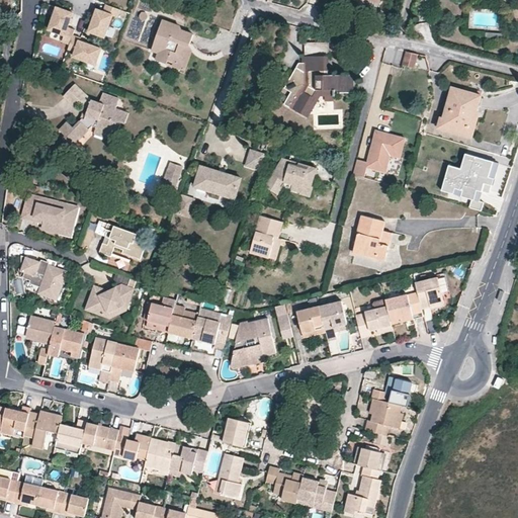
[(378,3),(369,0),(352,0),(352,1),(376,9),(378,3)]
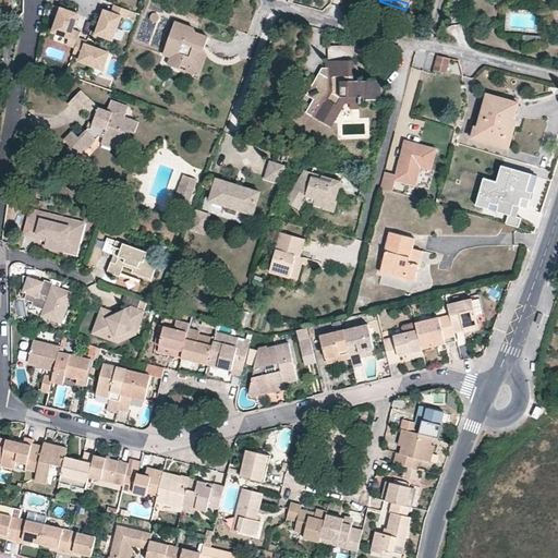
[(131,11),(114,4),(112,13),(106,10),(102,17),(97,34),(114,40),(118,28),(122,16),(128,19),(131,11)]
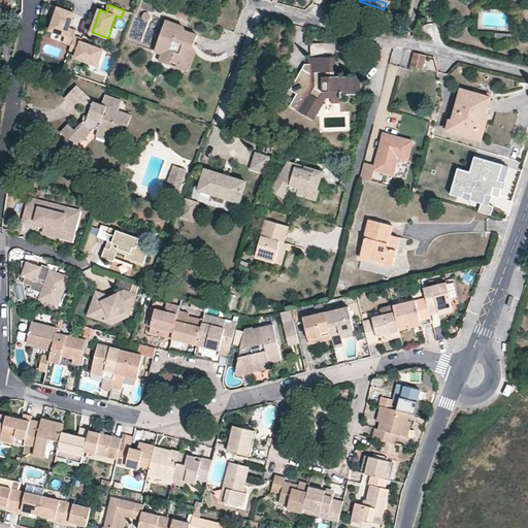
[(75,13),(59,8),(55,20),(51,31),(53,31),(65,35),(67,36),(65,43),(72,45),(75,36),(77,31),(70,28),(75,13)]
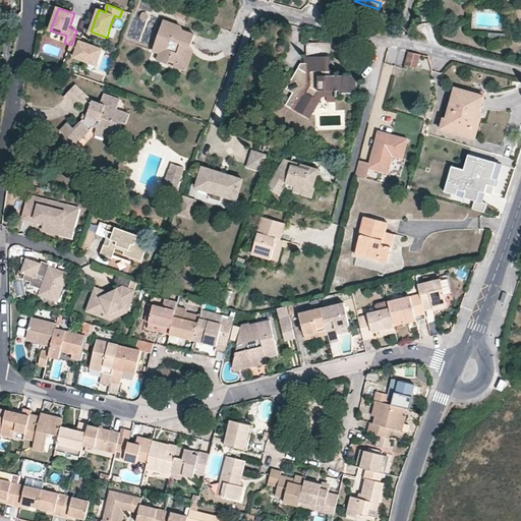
[(150,15),(148,13),(146,13),(142,14),(141,16),(141,18),(141,20),(143,21),(146,21),(148,21),(149,20),(150,18),(150,15)]
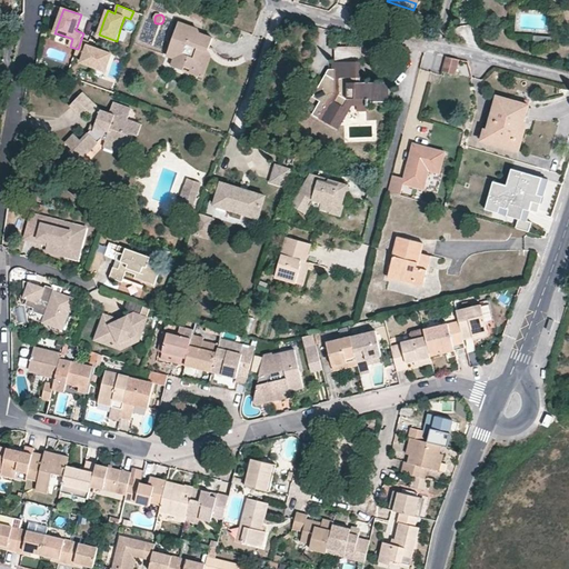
[(199,49),(208,52),(209,49),(213,39),(199,33),(197,30),(193,31),(191,31),(192,29),(179,23),(167,56),(175,59),(172,68),(183,72),(186,68),(196,71),(201,55),(197,53),(199,49)]
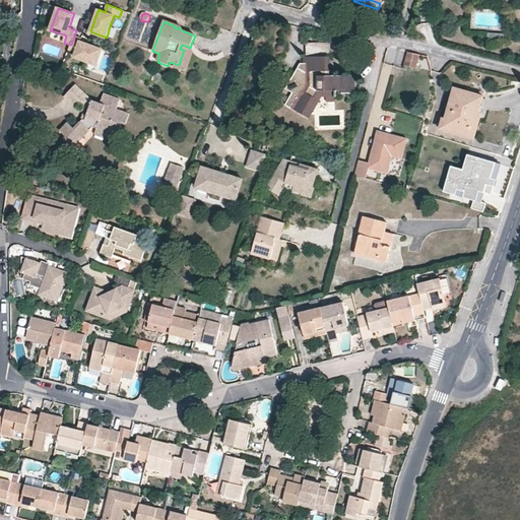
[(115,28),(110,26),(107,38),(111,40),(115,28)]
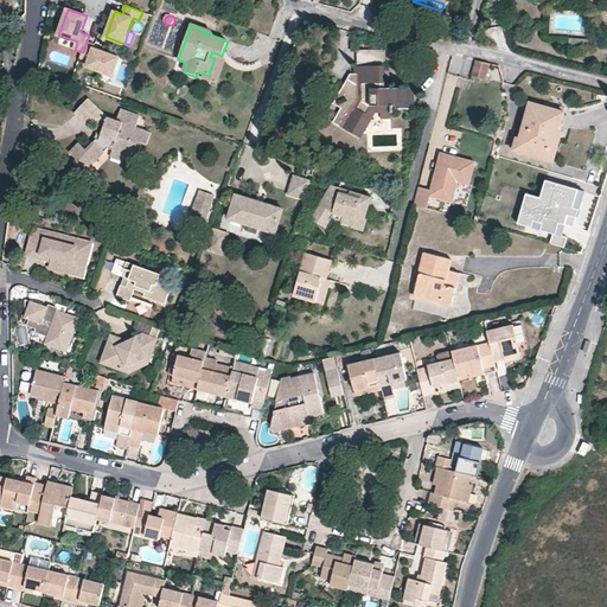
[(75,40),(61,36),(58,44),(72,49),(75,40)]
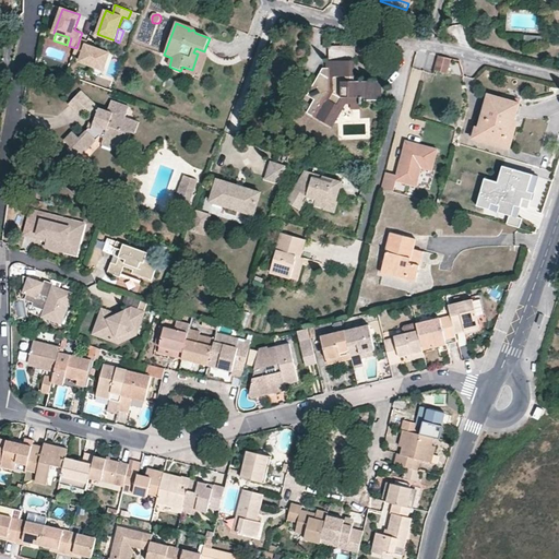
[(111,52),(87,45),(88,42),(80,38),(76,48),(74,54),(83,57),(81,61),(92,66),(104,69),(105,70),(111,52)]
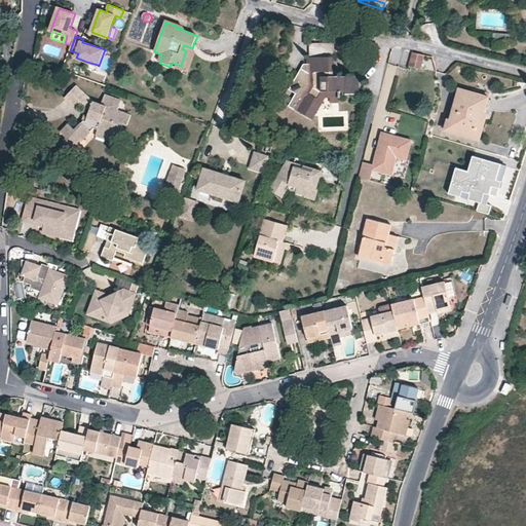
[(334,77),(334,43),(309,43),(309,54),(309,65),(303,65),(289,90),(295,95),(293,100),(289,106),(296,110),(307,116),(321,92),(338,91),(338,95),(354,95),(354,77),(334,77)]
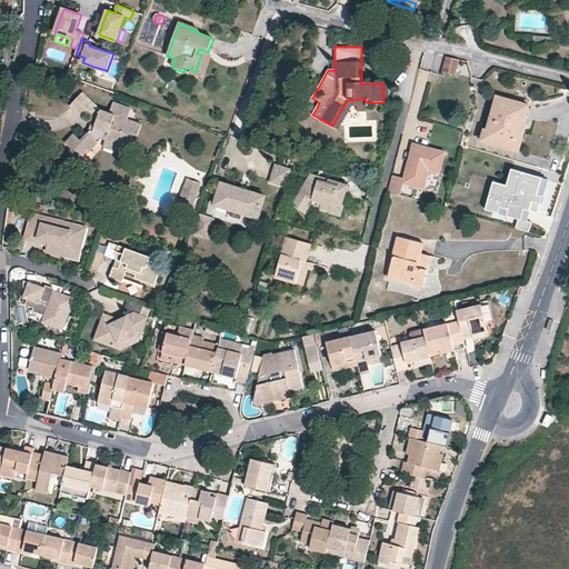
[(211,59),(208,52),(199,49),(197,53),(201,55),(196,71),(186,68),(183,72),(203,79),(211,59)]
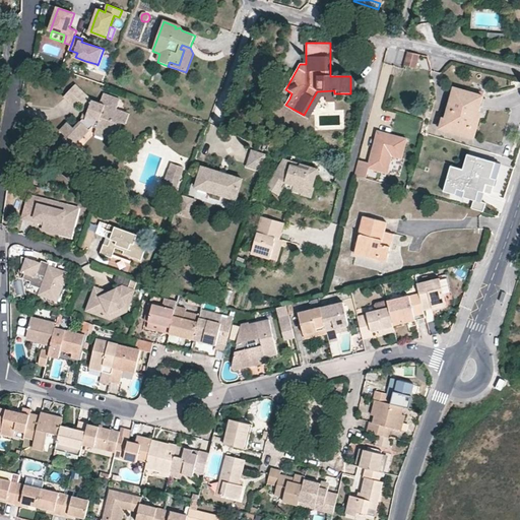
[(388,50),(385,61),(393,63),(396,51),(388,50)]
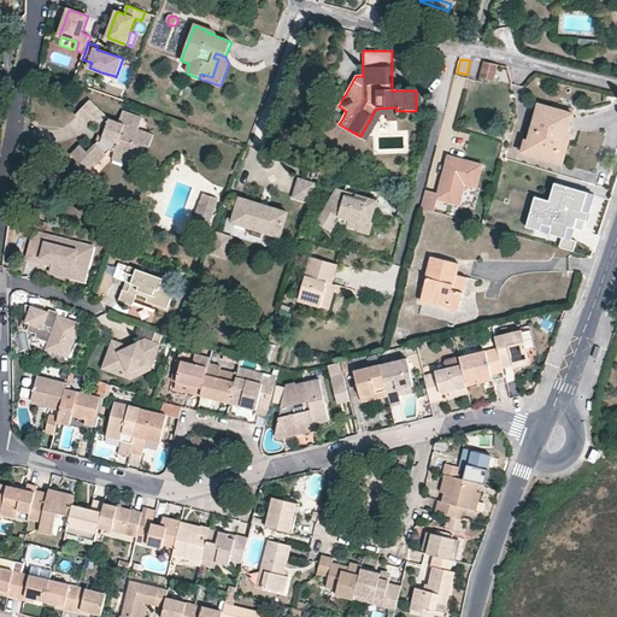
[(500,66),(486,63),(482,78),(495,82),(500,66)]
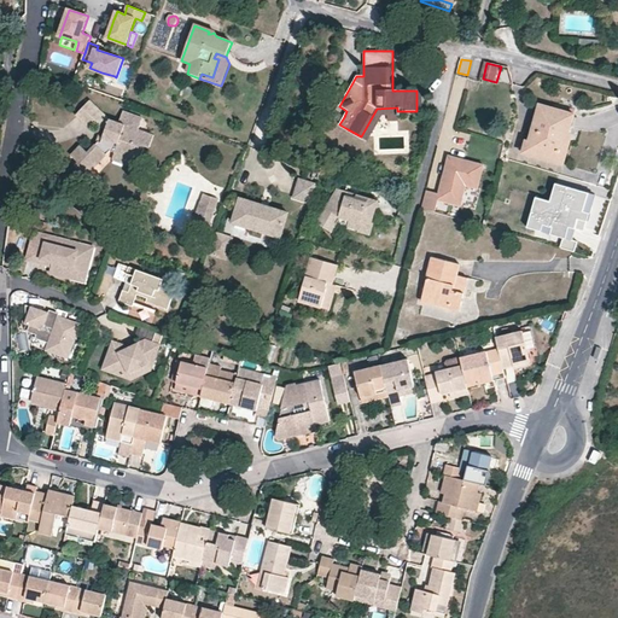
[(115,76),(101,73),(100,77),(114,82),(115,76)]
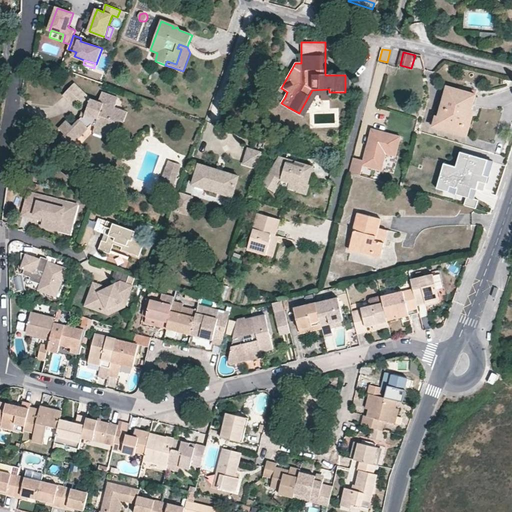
[(75,106),(80,101),(86,94),(75,83),(63,96),(75,106)]
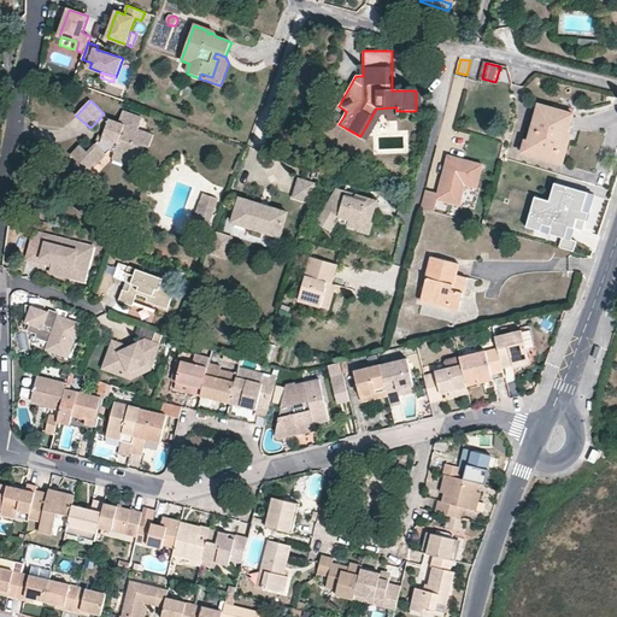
[(574,115),(538,105),(526,151),(560,160),(571,123),(574,115)]
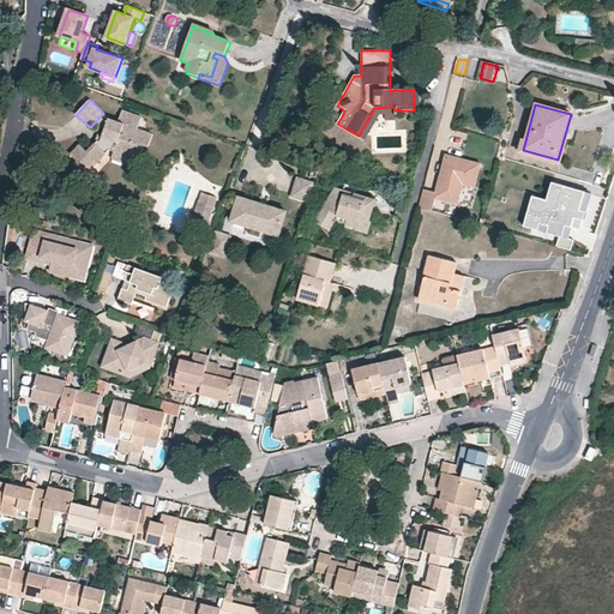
[(395,114),(395,110),(395,107),(374,108),(359,136),(366,140),(380,115),(395,114)]
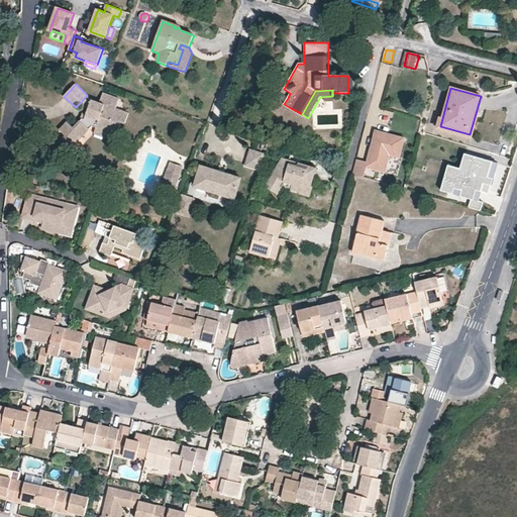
[(114,120),(118,109),(116,109),(120,99),(103,93),(99,102),(92,100),(89,109),(85,119),(83,118),(74,127),(68,122),(60,130),(66,136),(64,138),(73,146),(93,126),(96,127),(116,135),(121,122),(114,120)]
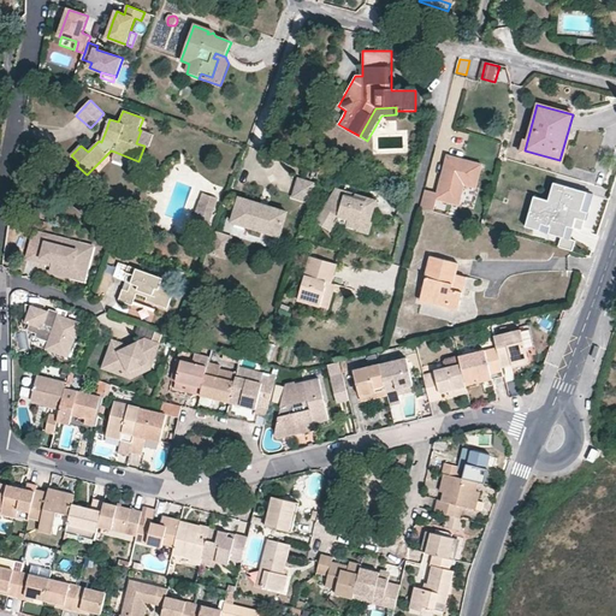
[(343,117),(333,111),(330,119),(338,124),(343,117)]
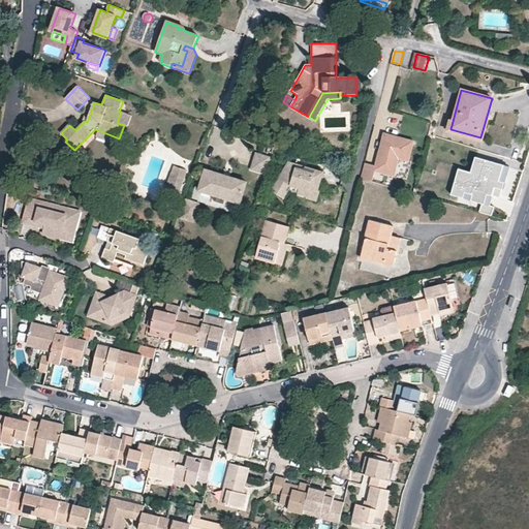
[(91,112),(94,102),(89,97),(83,104),(91,112)]
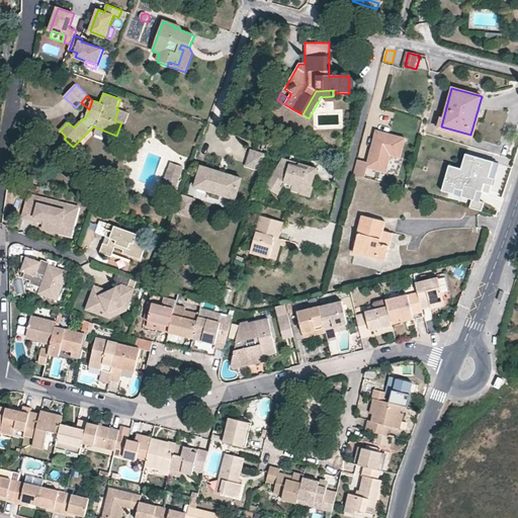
[(128,113),(118,109),(114,120),(121,122),(125,123),(128,113)]
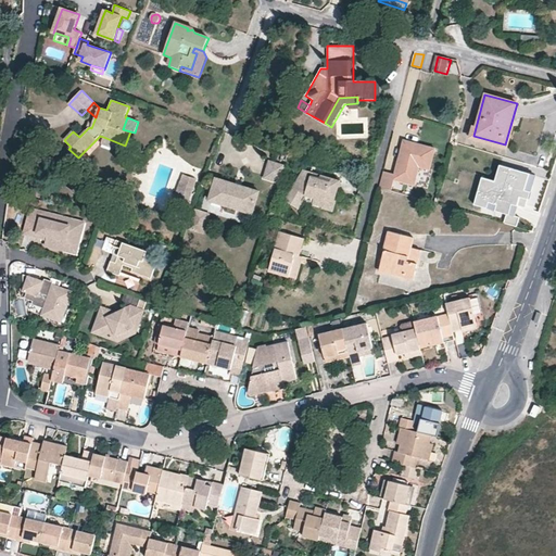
[(123,152),(125,146),(103,137),(101,144),(123,152)]
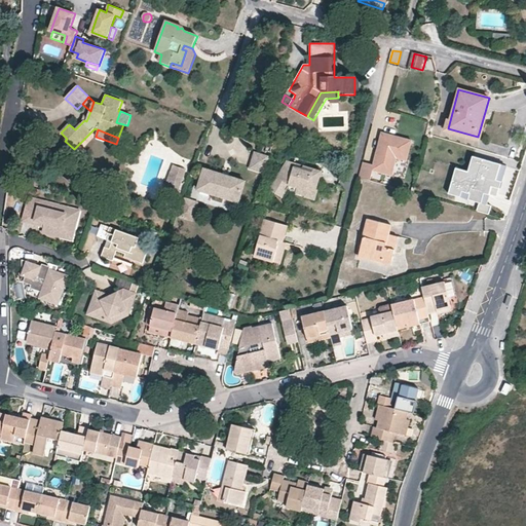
[(363,161),(359,177),(369,180),(372,170),(391,175),(396,157),(406,159),(411,140),(381,132),(377,149),(381,150),(380,154),(376,153),(373,164),(363,161)]
